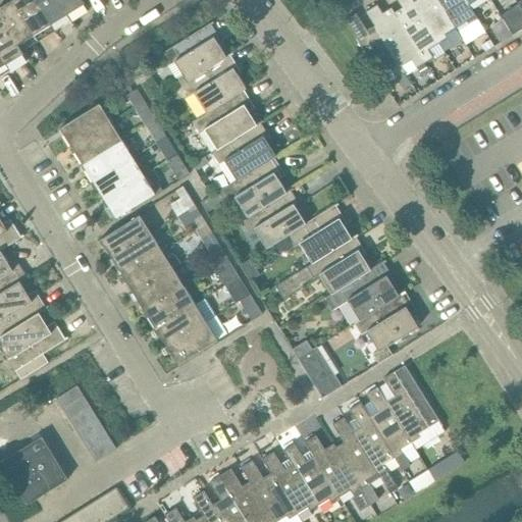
[(35,34),(12,0),(11,0),(0,7),(0,18),(0,19),(18,44),(23,41),(28,48),(39,41),(35,34)]
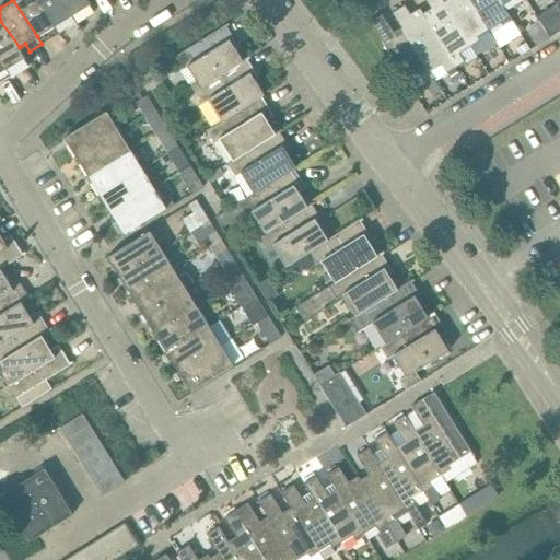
[(13,0),(37,36),(43,33),(47,41),(59,33),(55,25),(38,0),(13,0)]
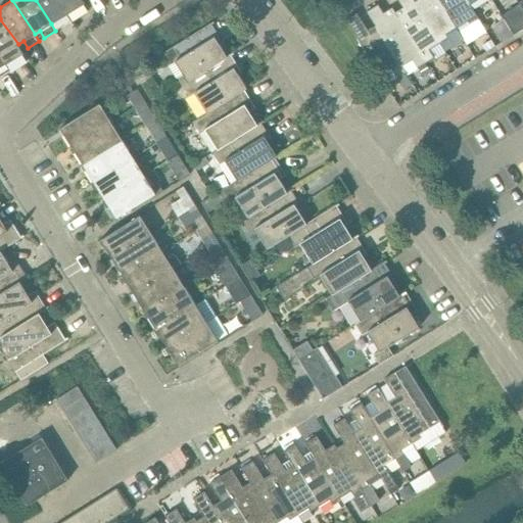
[(67,13),(59,0),(36,0),(51,24),(56,20),(61,28),(73,20),(67,13)]
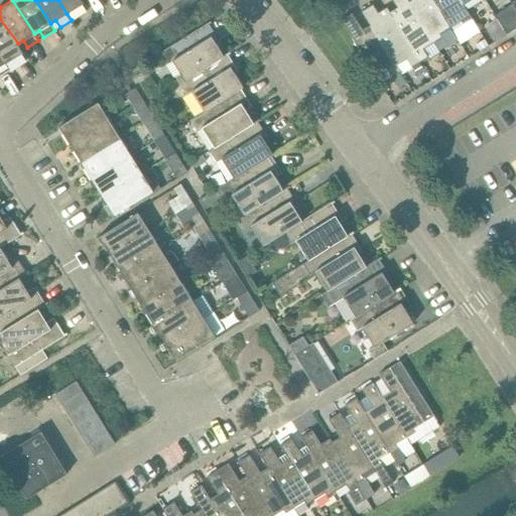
[(84,3),(82,0),(58,0),(67,13),(73,10),(77,16),(88,10),(84,3)]
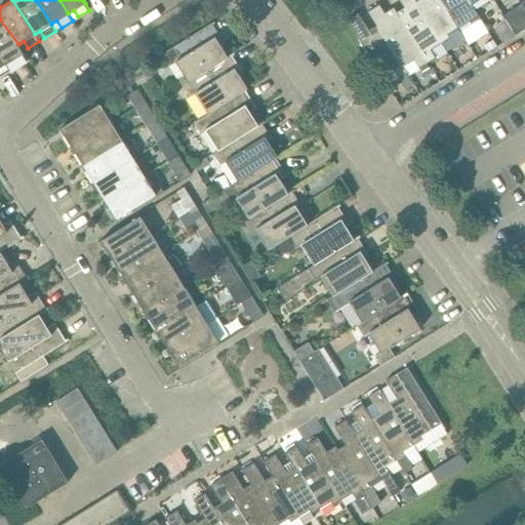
[(414,0),(398,0),(404,8),(396,13),(425,59),(427,63),(435,57),(431,50),(442,43),(415,1),(414,0)]
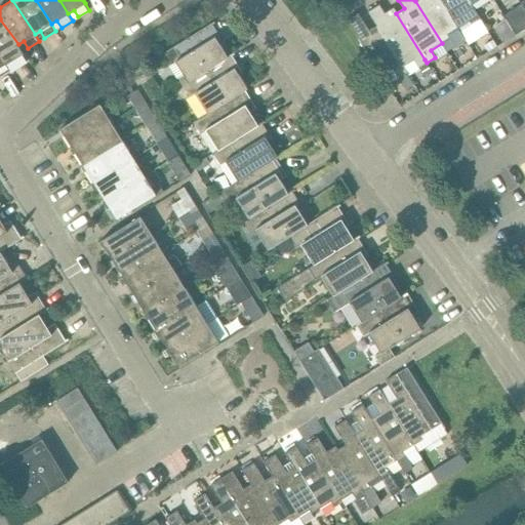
[(447,35),(458,28),(441,0),(417,0),(415,1),(442,43),(450,38),(447,35)]
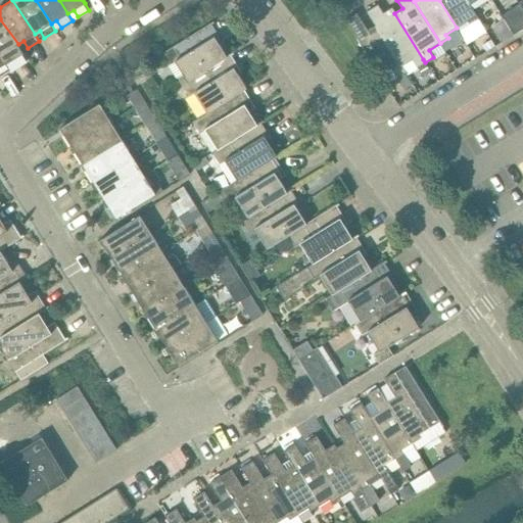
[(439,0),(457,28),(468,44),(486,33),(478,19),(469,5),(465,0),(439,0)]
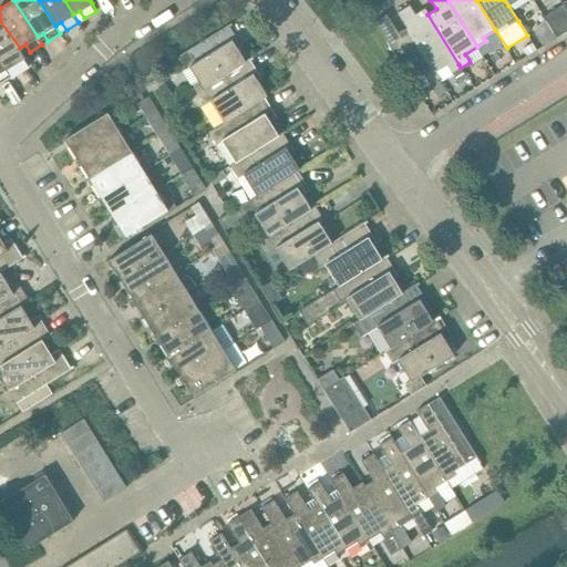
[(450,70),(459,64),(428,14),(419,20),(409,4),(397,12),(405,28),(434,73),(446,65),(450,70)]
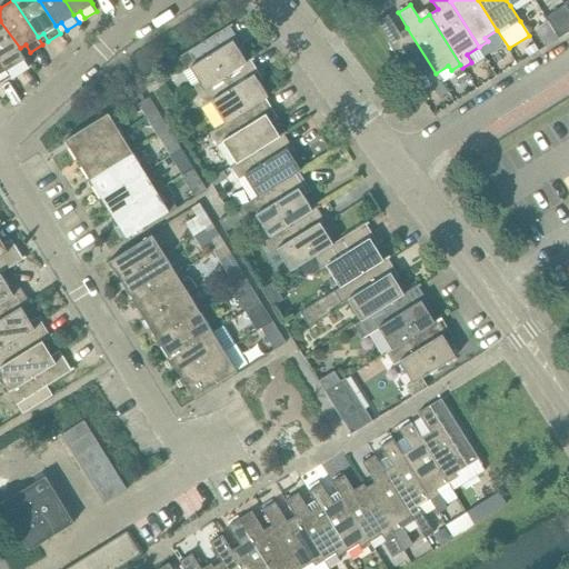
[(546,17),(548,21),(555,32),(558,38),(568,31),(568,11),(565,6),(546,17)]
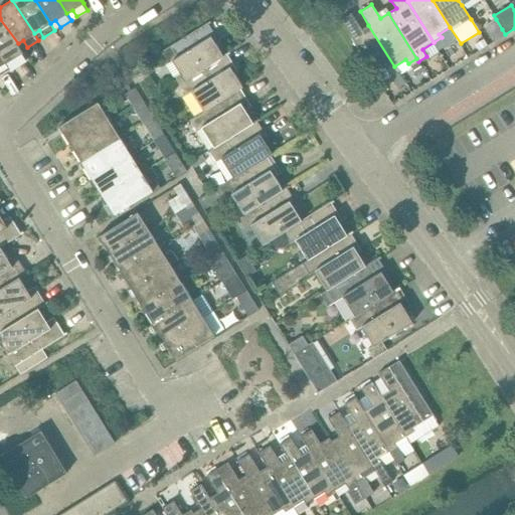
[(350,13),(340,20),(373,74),(384,67),(390,76),(390,77),(398,72),(394,66),(368,25),(361,30),(350,13)]
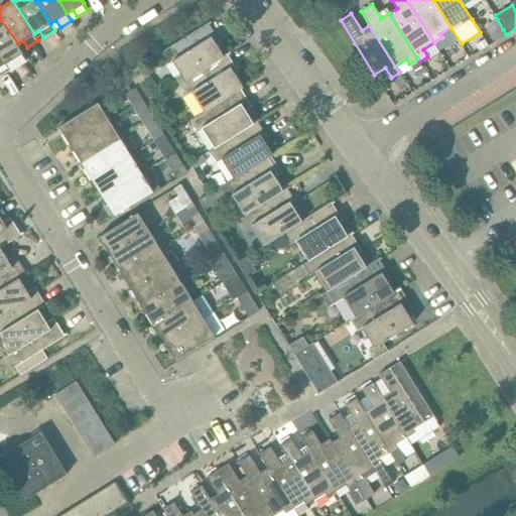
[(0,19),(0,52),(6,62),(12,59),(16,66),(27,59),(23,52),(23,51),(18,43),(0,19)]
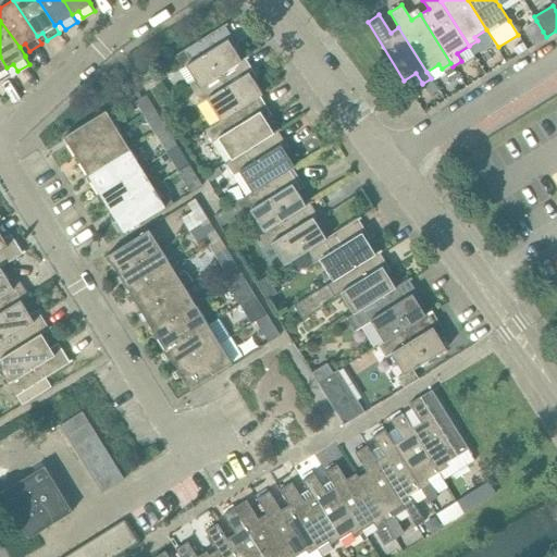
[(530,40),(543,32),(536,21),(523,29),(530,40)]
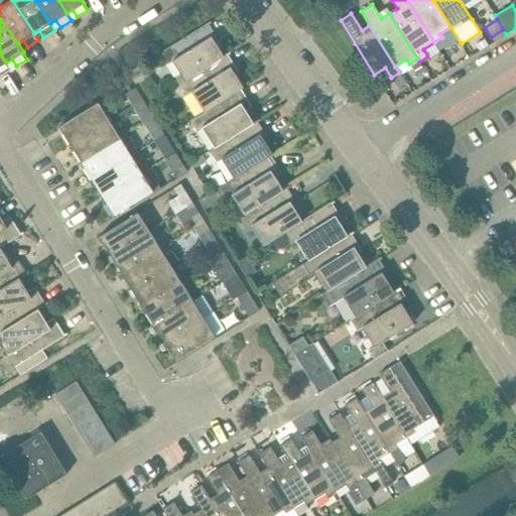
[(210,21),(159,52),(166,65),(167,63),(172,60),(181,74),(175,78),(174,78),(178,84),(222,55),(214,42),(218,40),(207,24),(210,22),(210,21)]
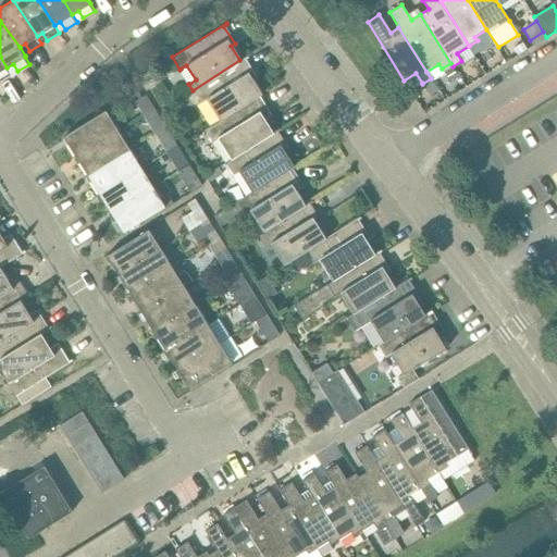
[(522,42),(514,48),(518,56),(527,49),(522,42)]
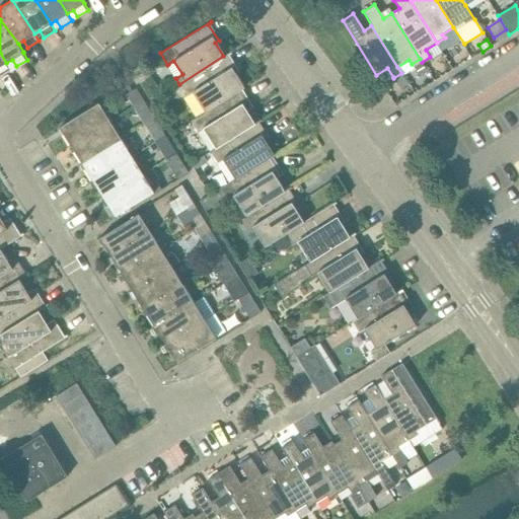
[(205,112),(237,91),(242,87),(234,74),(238,72),(227,55),(230,53),(229,52),(223,56),(179,84),(187,95),(193,91),(205,112)]
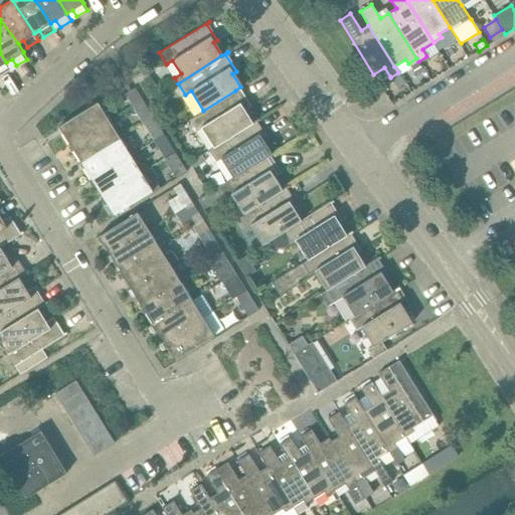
[(6,62),(0,52),(0,75),(11,69),(6,62)]
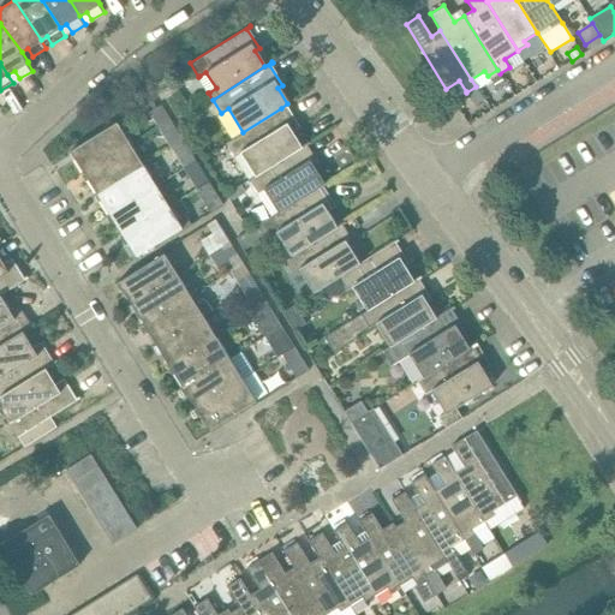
[(500,75),(491,81),(497,89),(505,84),(500,75)]
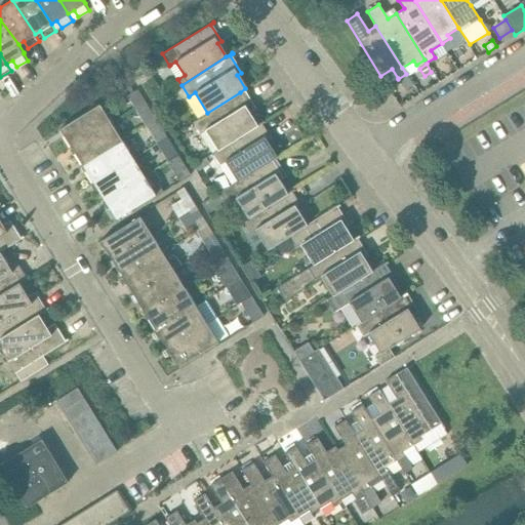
[(150,81),(140,67),(133,71),(143,85),(150,81)]
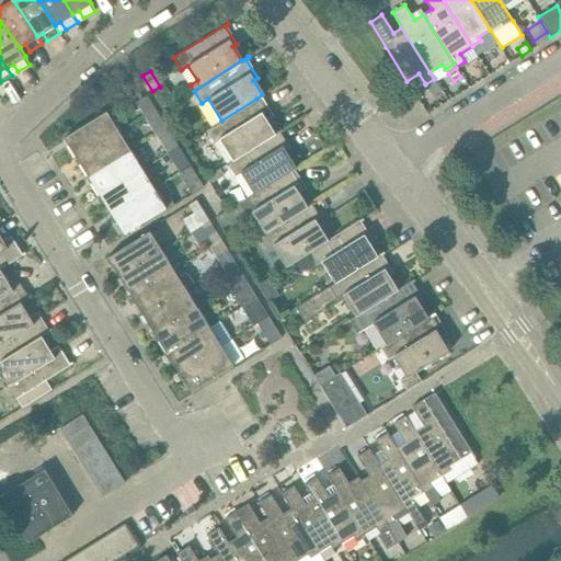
[(425,83),(424,84),(432,96),(441,91),(434,80),(434,79),(425,84),(425,83)]
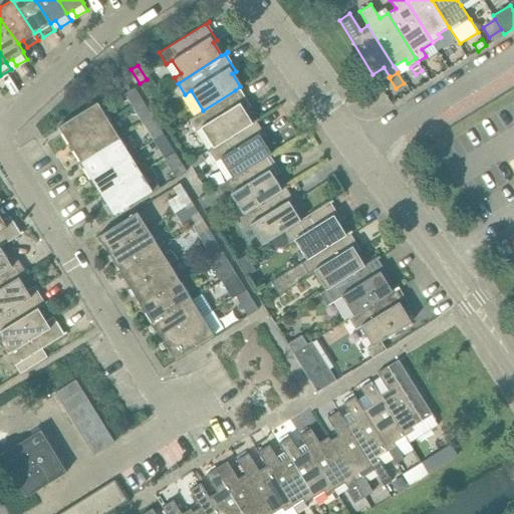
[(124,93),(132,105),(142,99),(135,87),(124,93)]
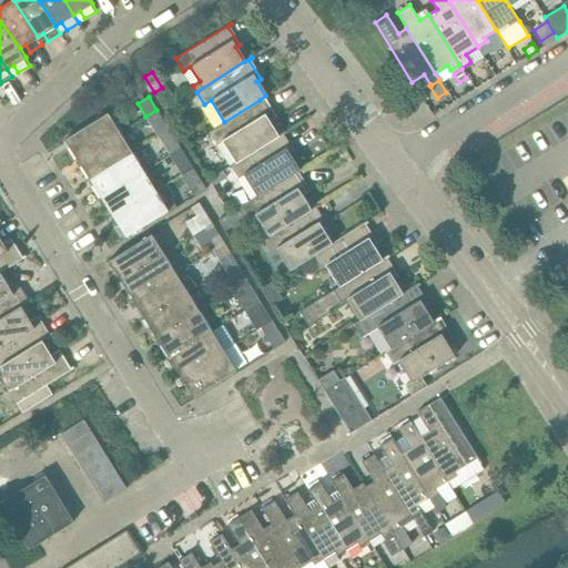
[(173,107),(169,99),(161,103),(165,111),(173,107)]
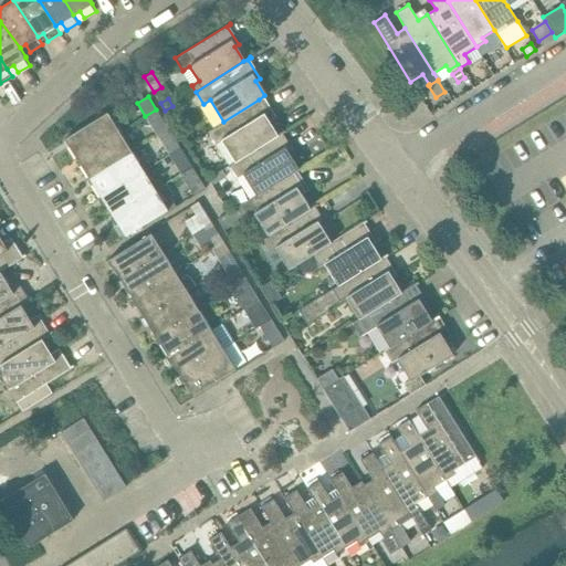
[(259,100),(223,122),(208,132),(215,144),(222,139),(236,160),(275,135),(268,121),(271,118),(259,100)]
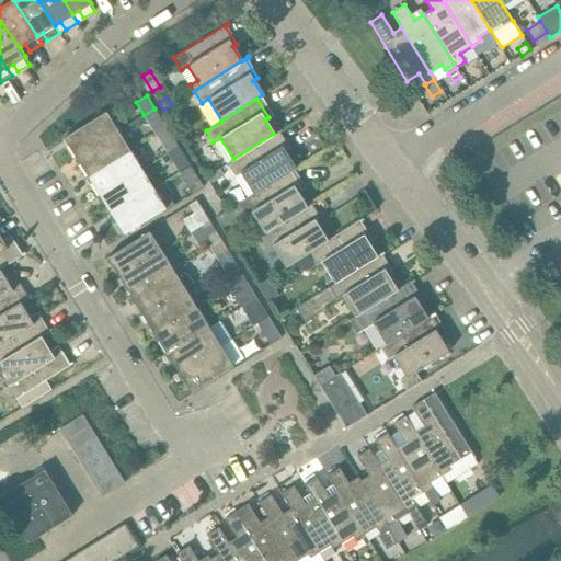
[(152,128),(163,122),(155,109),(144,115),(152,128)]
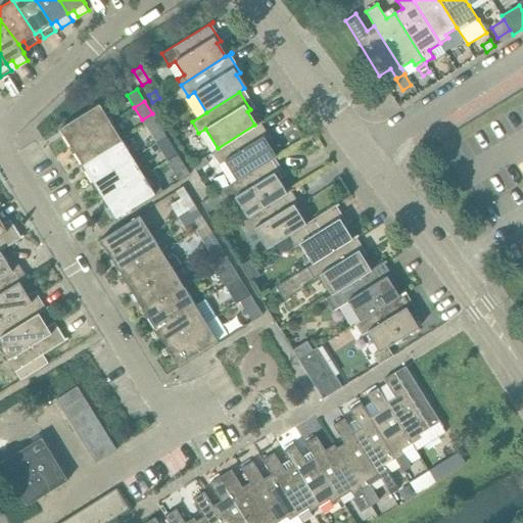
[(60,128),(72,147),(110,123),(98,104),(60,128)]
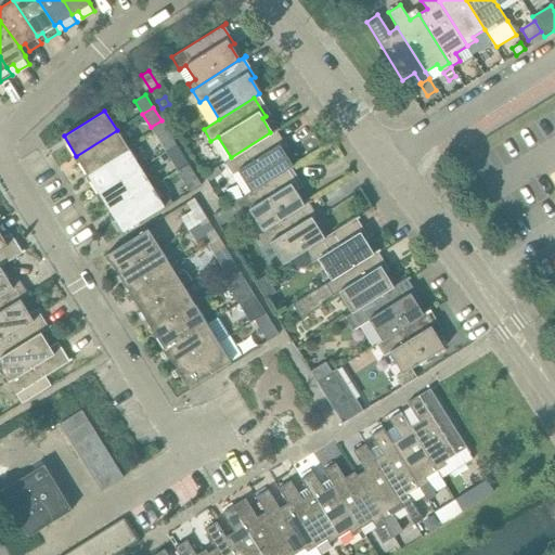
[(279,129),(278,127),(270,132),(231,157),(223,162),(231,175),(239,170),(252,191),(286,169),(292,166),(283,152),(286,149),(275,131),(279,129)]
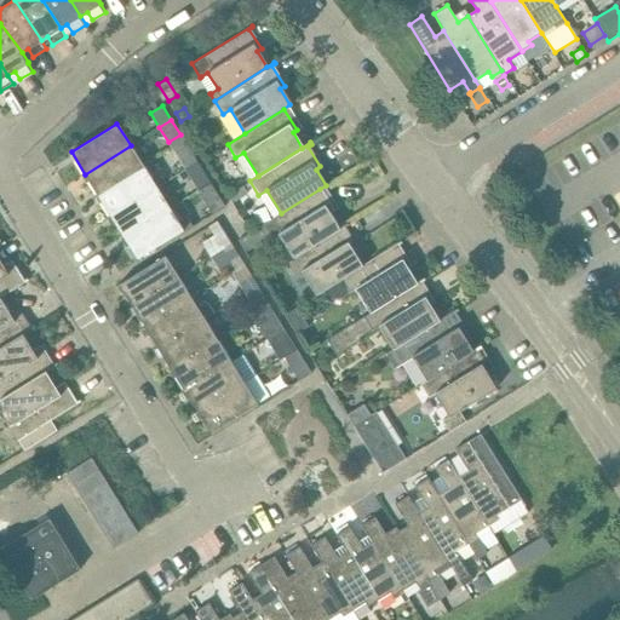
[(98,195),(143,166),(131,145),(85,174),(98,195)]
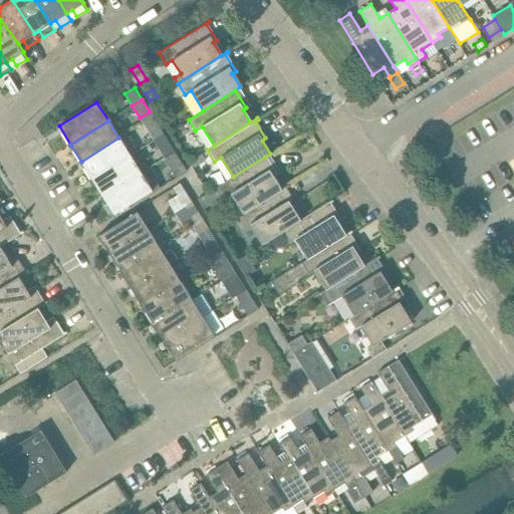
[(147,129),(154,141),(164,135),(157,122),(147,129)]
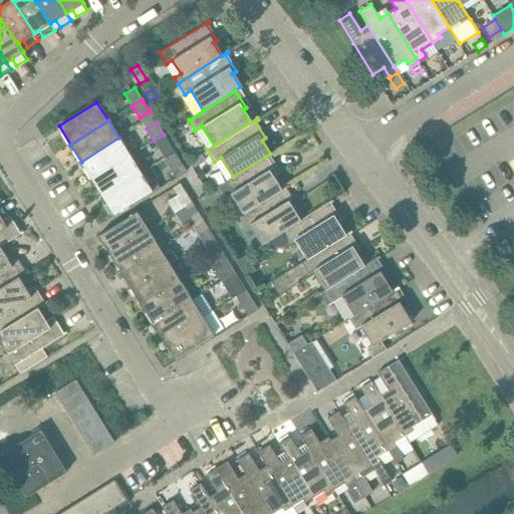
[(164,135),(154,141),(165,158),(175,152),(164,135)]
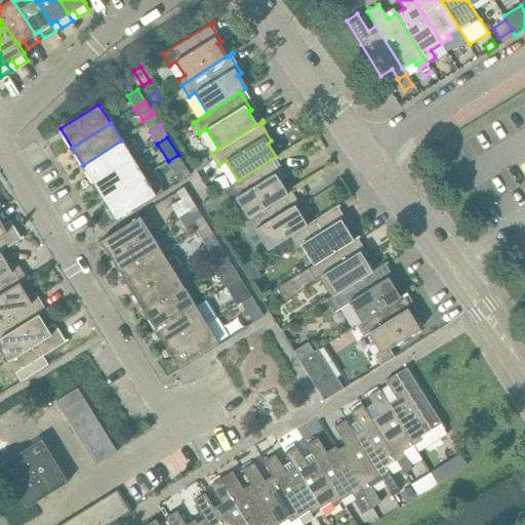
[(83,165),(93,183),(132,159),(121,140),(83,165)]
